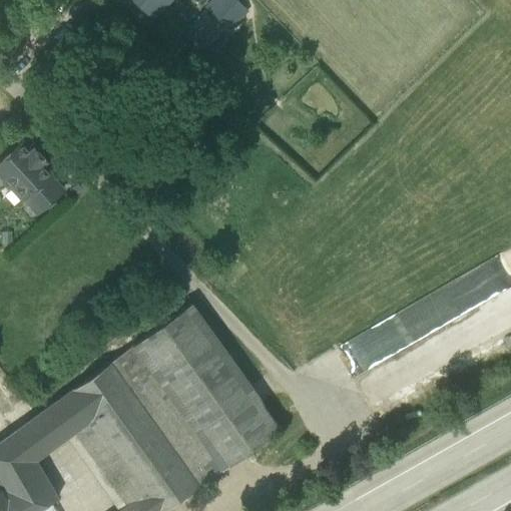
[(135,0),(154,18),(171,0),(135,0)]
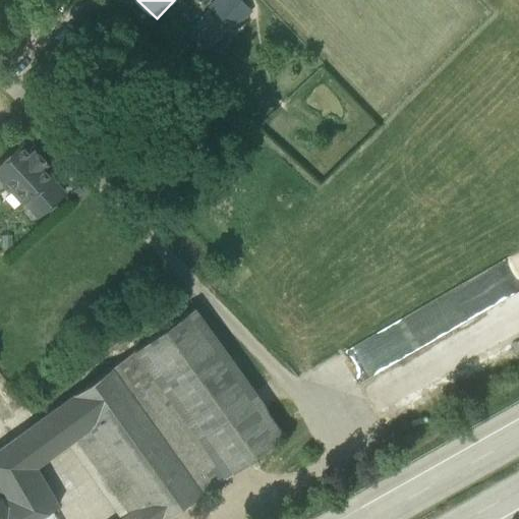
[(221,0),(212,10),(213,10),(236,34),(237,35),(255,15),(239,0),(221,0)]
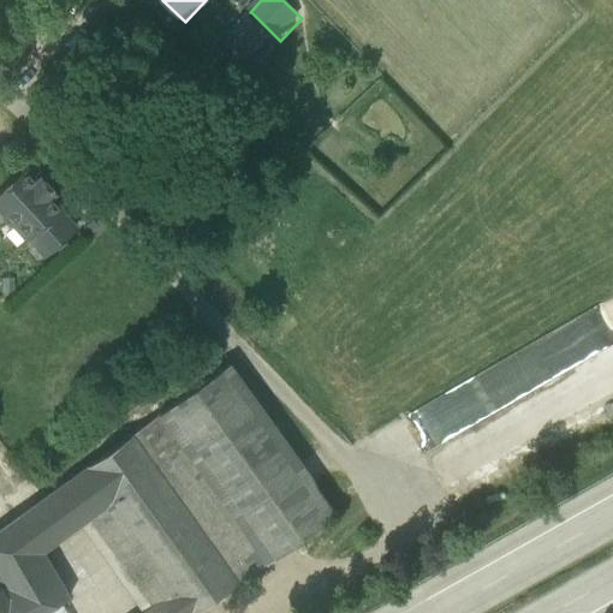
[(251,12),(224,42),(240,59),(253,70),(279,40),(251,12)]
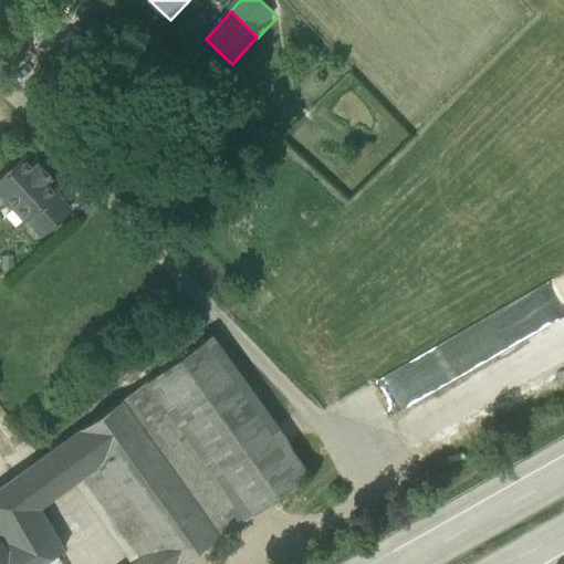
[(194,52),(209,66),(221,54),(206,39),(205,39),(194,52)]
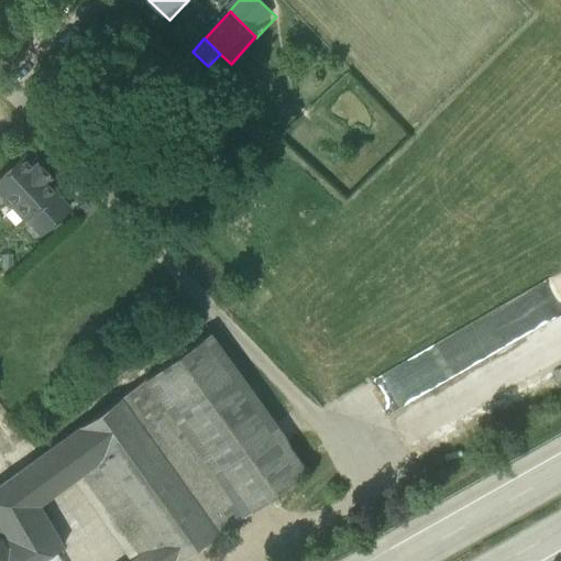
[(55,196),(56,195),(46,184),(34,172),(24,160),(0,182),(0,190),(7,198),(7,202),(12,208),(17,209),(28,221),(29,220),(55,196)]
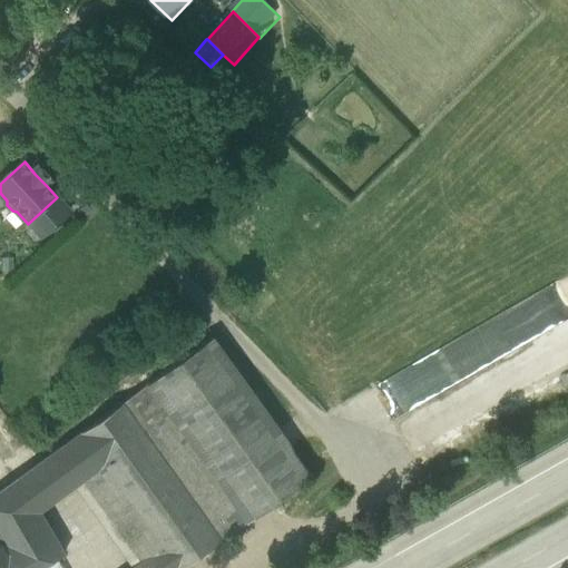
[(40,169),(35,174),(47,186),(51,182),(40,169)]
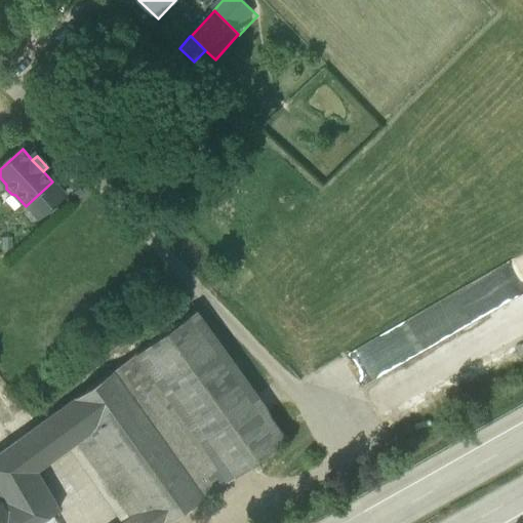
[(66,197),(51,183),(27,205),(40,220),(66,197)]
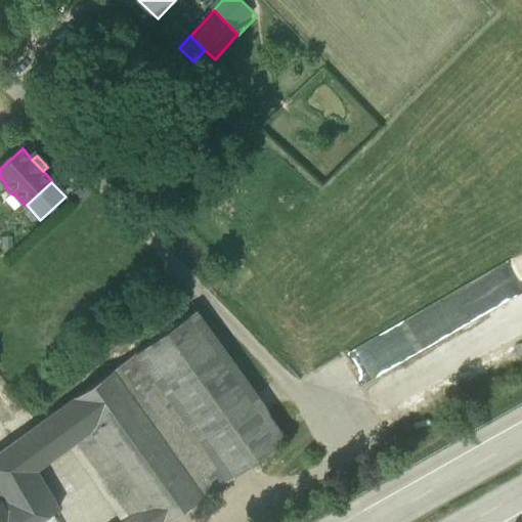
[(521,265),(346,348),(363,385),(436,351),(451,384),(483,370),(484,374),(513,360),(509,351),(520,346),(521,348),(521,265)]
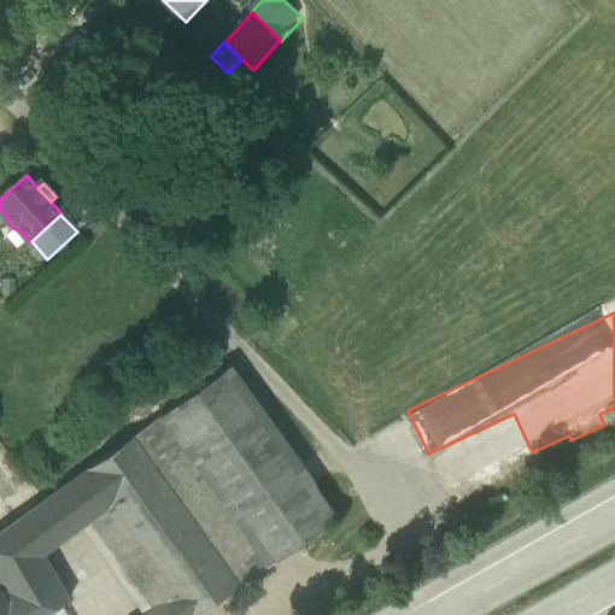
[(338,517),(232,369),(160,419),(269,568),(338,517)]
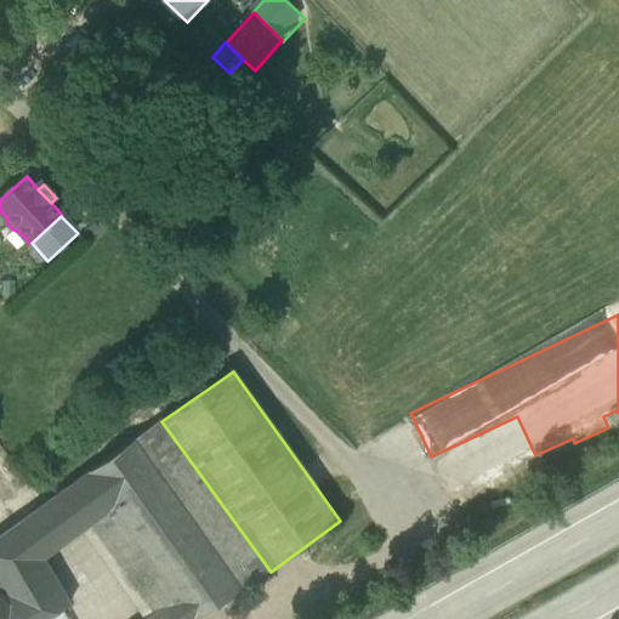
[(203,618),(271,572),(162,421),(91,473),(114,509),(179,598),(193,618),(203,618)]
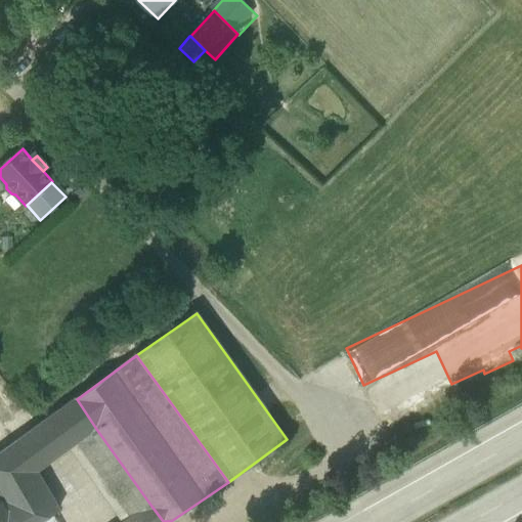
[(0,455),(0,503),(2,502),(14,521),(18,521),(53,499),(38,472),(76,444),(96,429),(77,399),(0,455)]
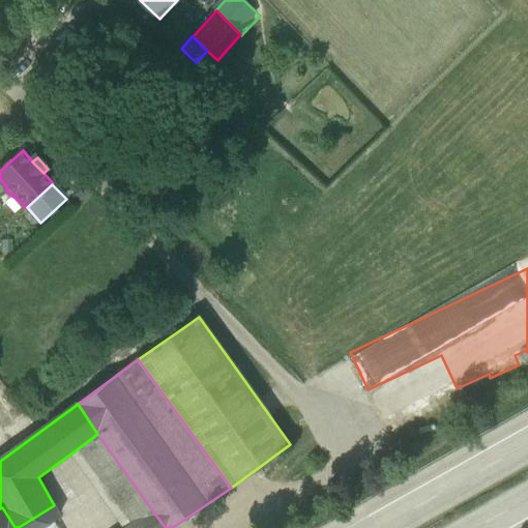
[(152,510),(97,434),(77,449),(133,524),(152,510)]
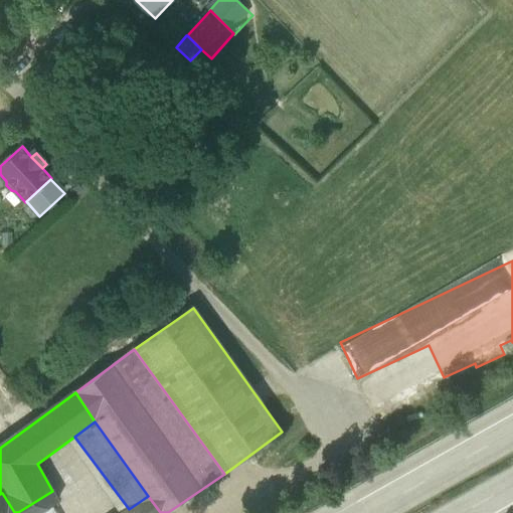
[(52,491),(18,512),(14,512),(2,493),(0,494),(0,512),(41,512),(59,502),(52,491)]
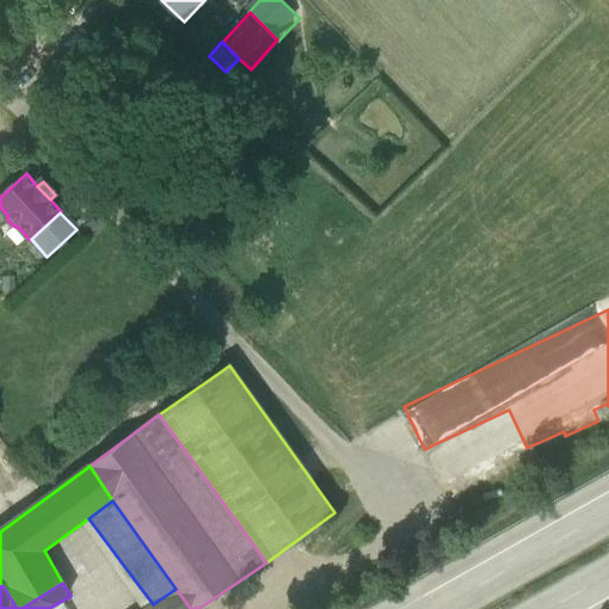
[(153,604),(147,608),(190,608),(176,589),(153,604)]
